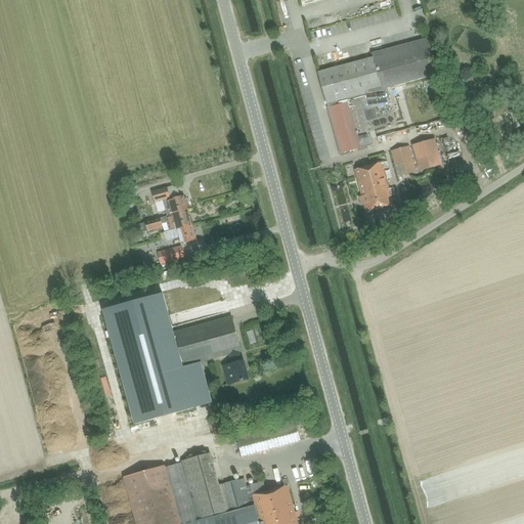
[(326,71),(318,73),(320,80),(325,99),(326,105),(329,110),(330,114),(336,137),(340,154),(351,151),(362,147),(370,145),(373,145),(372,140),(368,128),(367,125),(366,122),(365,117),(363,112),(379,107),(386,106),(391,104),(390,100),(387,89),(391,88),(404,84),(424,79),(430,77),(435,76),(440,74),(433,46),(431,38),(427,39),(424,40),(419,41),(413,42),(405,44),(400,46),(372,53),(374,57),(370,58),(365,59),(343,67),(340,67),(337,68),(335,69),(326,71)]
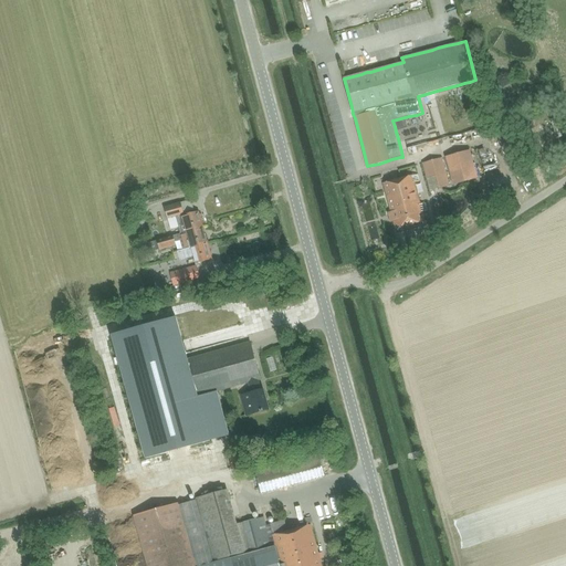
[(470,82),(464,83),(465,86),(472,109),(484,106),(479,87),(478,84),(478,82),(477,80),(475,80),(470,82)]
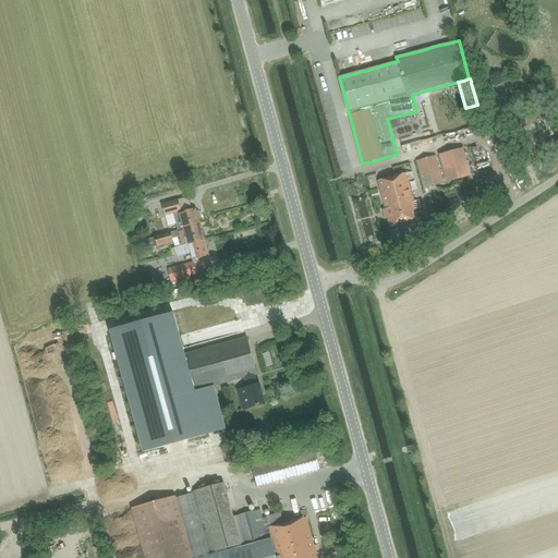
[(389,124),(390,130),(407,125),(403,114),(387,119),(389,124)]
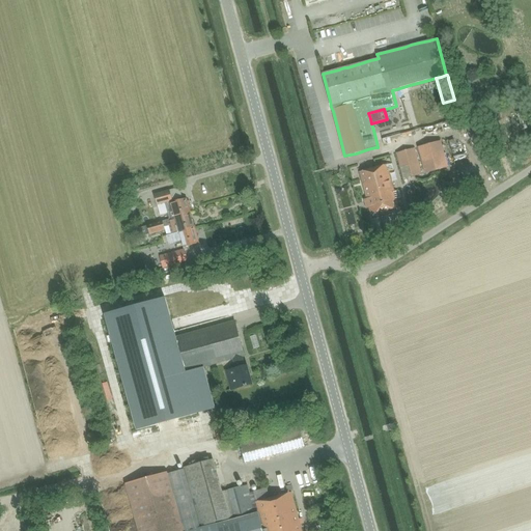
[(430,144),(419,147),(426,173),(441,170),(448,167),(441,141),(430,144)]
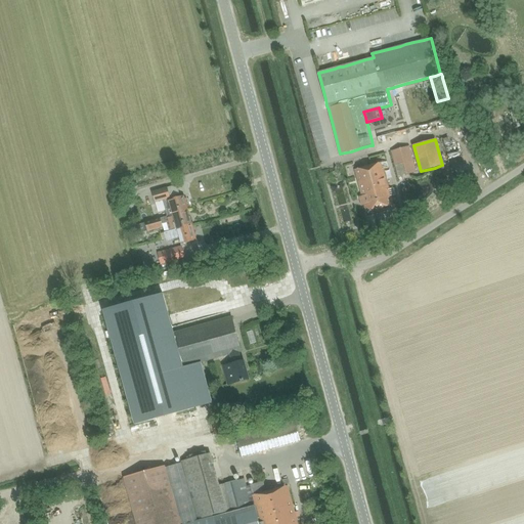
[(396,150),(391,151),(398,178),(417,173),(409,146),(404,148),(396,150)]
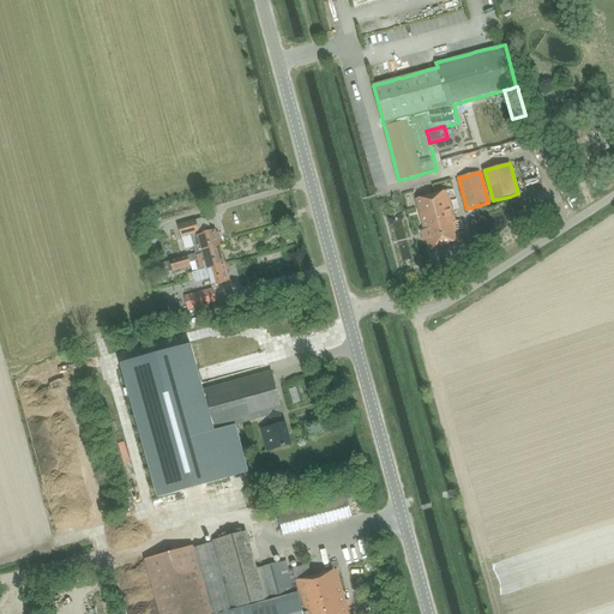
[(433,196),(416,200),(419,209),(429,250),(461,241),(458,232),(464,230),(462,221),(456,222),(450,200),(456,198),(453,190),(437,194),(433,196)]
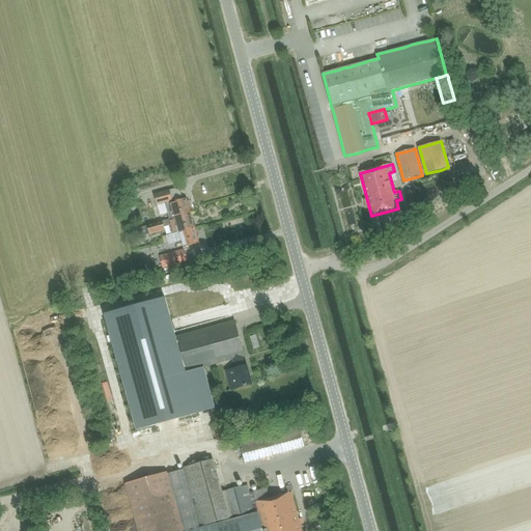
[(186,199),(172,203),(168,191),(154,195),(157,205),(164,203),(169,219),(169,220),(190,214),(186,199)]
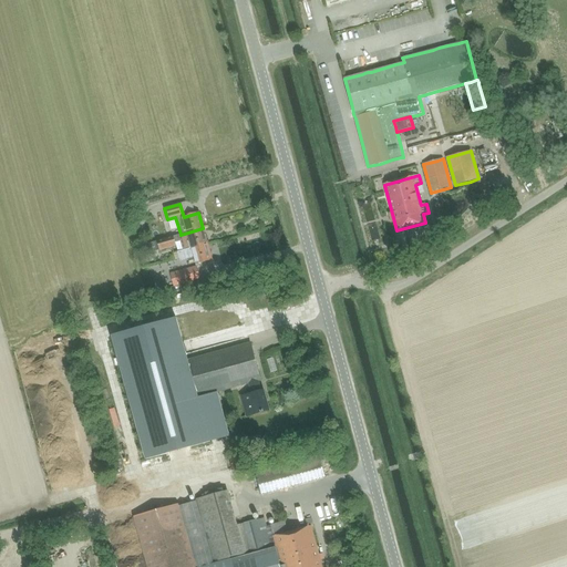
[(183,250),(207,244),(203,228),(181,235),(181,234),(156,240),(160,249),(175,245),(174,241),(181,240),(183,249),(183,250)]
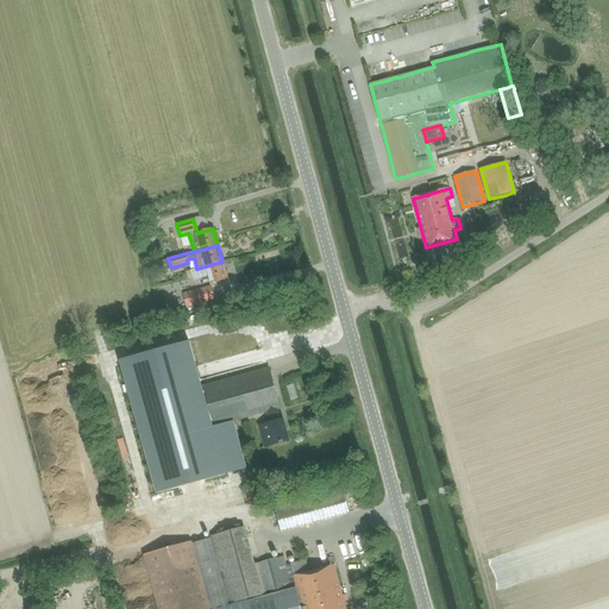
[(196,269),(196,268),(190,270),(193,280),(208,275),(209,283),(209,284),(227,278),(223,262),(196,269)]
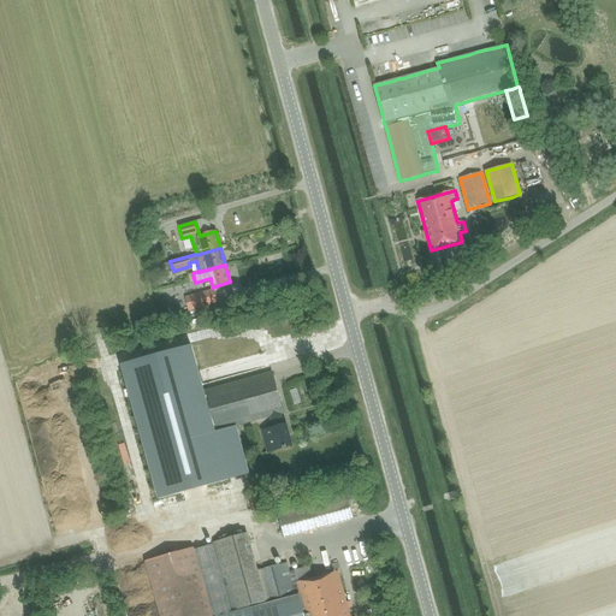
[(218,303),(213,289),(185,297),(189,312),(218,303)]
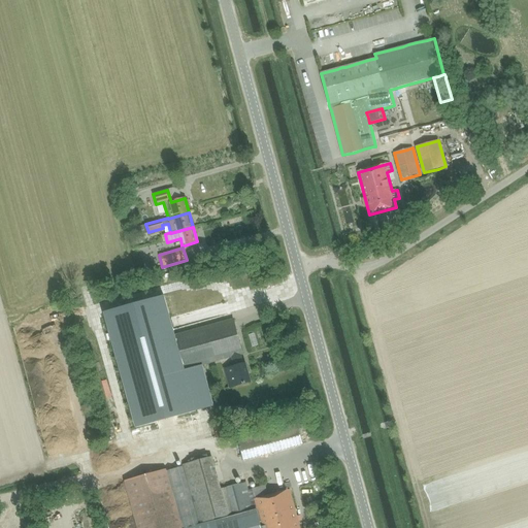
[(187,369),(177,335),(174,335),(164,296),(104,314),(136,428),(196,411),(185,370),(187,369)]
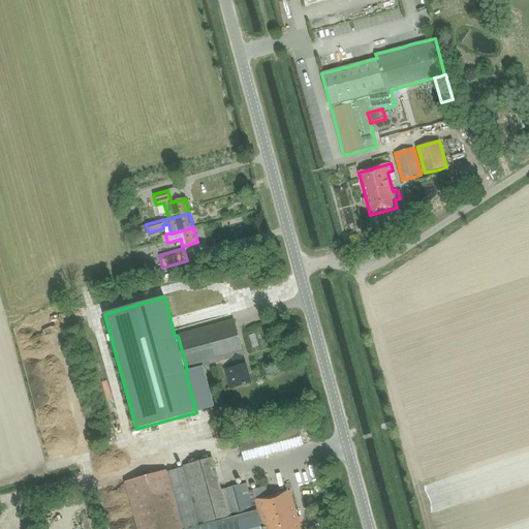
[(234,320),(178,336),(187,370),(232,358),(235,367),(244,365),(242,355),(244,354),(234,320)]
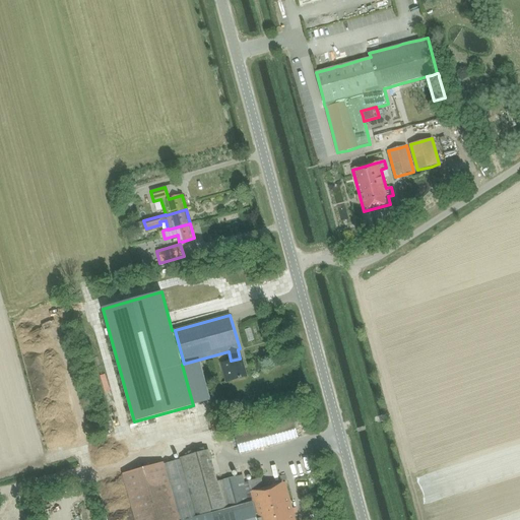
[(240,359),(231,361),(221,364),(223,364),(229,381),(222,382),(222,383),(247,376),(242,358),(240,359)]
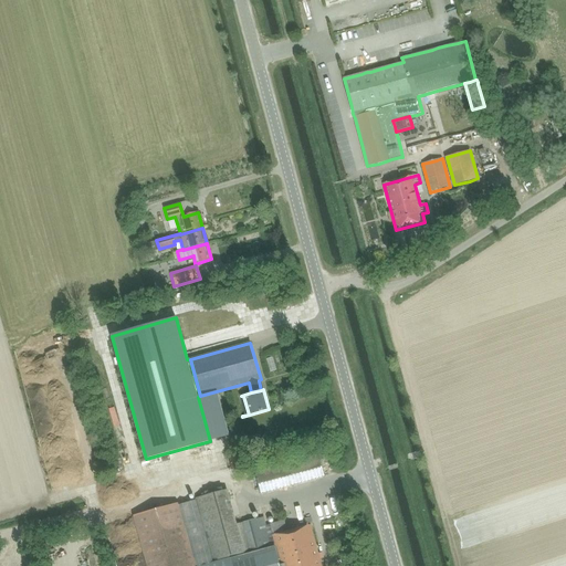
[(318,457),(257,473),(262,494),(324,478),(318,457)]
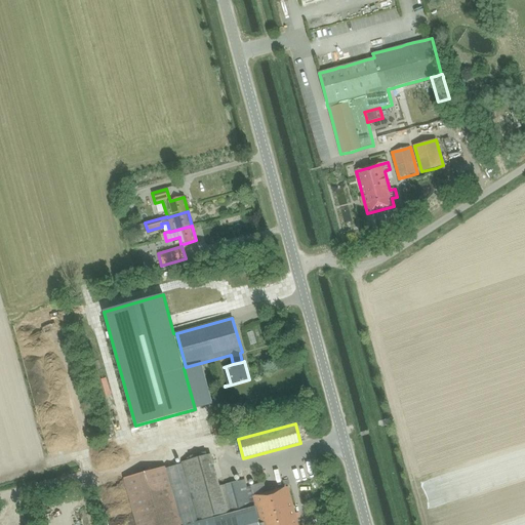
[(179,465),(125,479),(136,524),(188,524),(252,508),(245,480),(219,486),(211,454),(183,462),(183,461),(179,462),(179,465)]
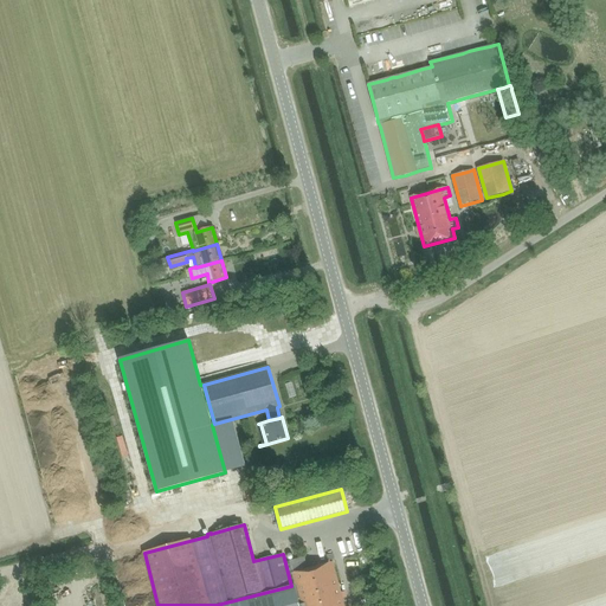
[(343,605),(333,562),(292,573),(301,605),(343,605)]
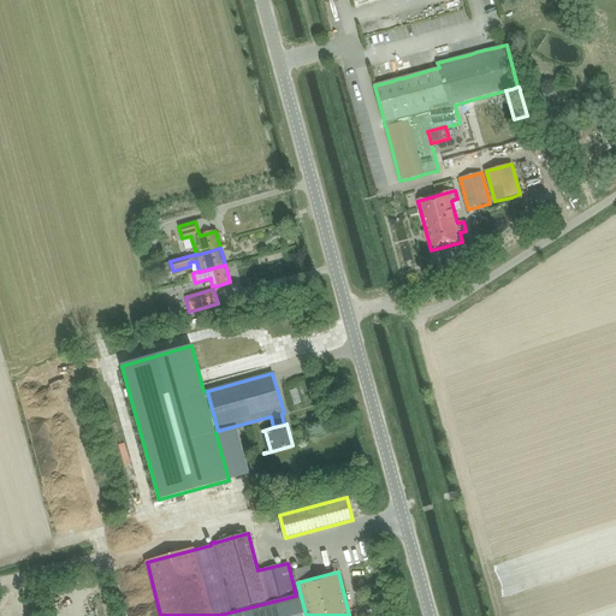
[(301,615),(296,596),(220,615),(301,615)]
